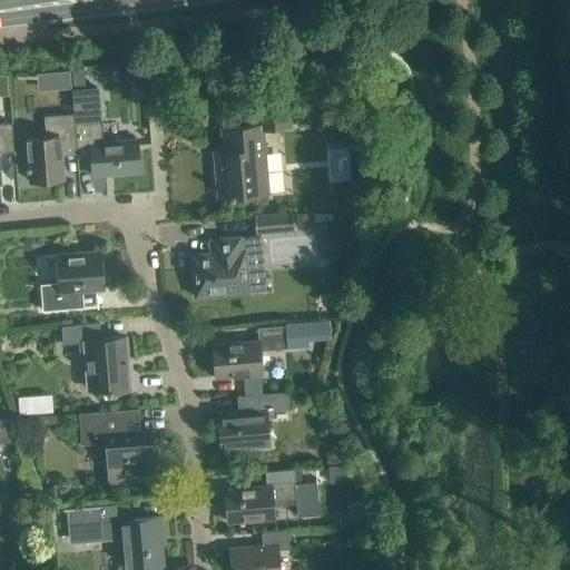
[(71,70),(58,70),(60,88),(72,87),(71,70)]
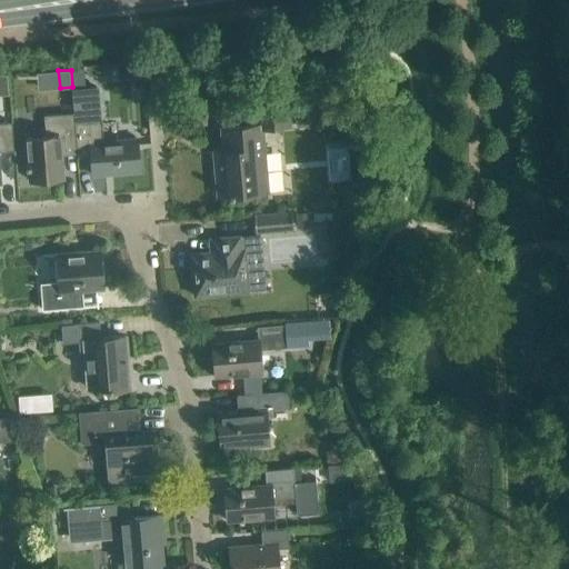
[(277,106),(257,107),(258,125),(222,128),(225,162),(216,162),(218,196),(230,195),(230,197),(235,197),(235,193),(263,191),(261,173),(267,172),(263,129),(291,127),(289,109),(277,106)]
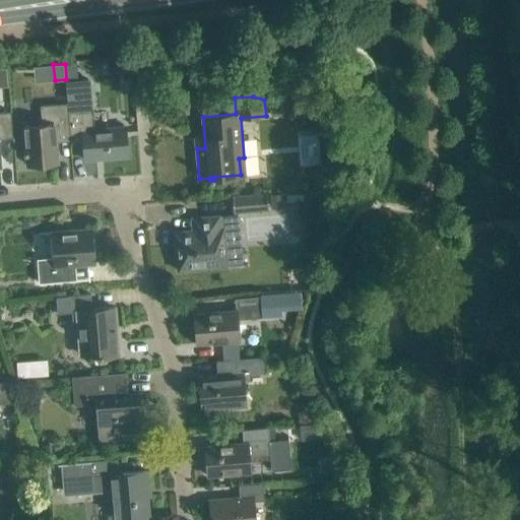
[(57,141),(71,140),(68,109),(69,108),(68,103),(42,106),(43,125),(25,127),(26,150),(24,150),(24,154),(27,154),(28,165),(58,163),(57,141)]
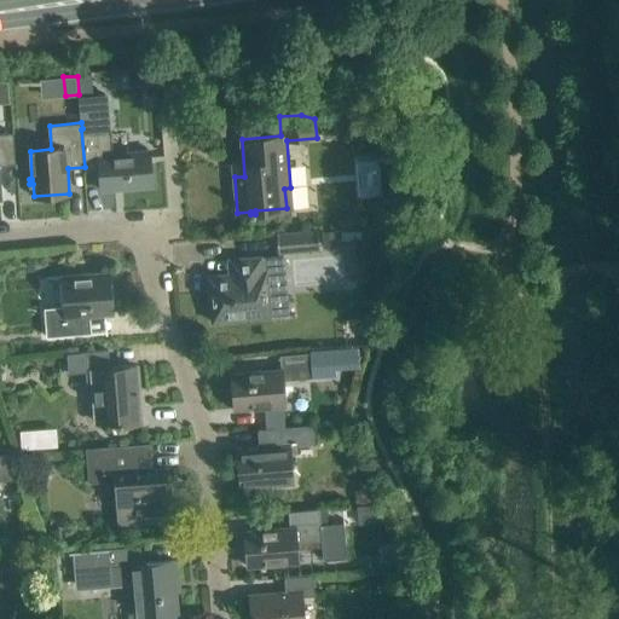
[(334,123),(323,125),(324,136),(334,134),(334,123)]
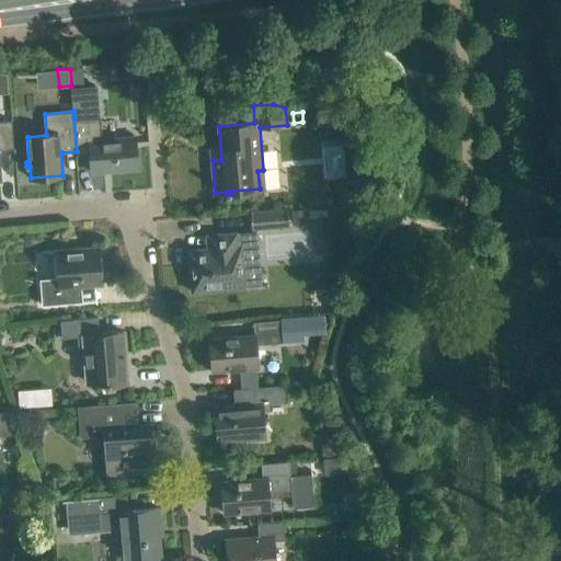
[(100,139),(98,115),(75,116),(73,117),(77,151),(77,156),(91,155),(92,172),(138,169),(136,136),(100,139)]
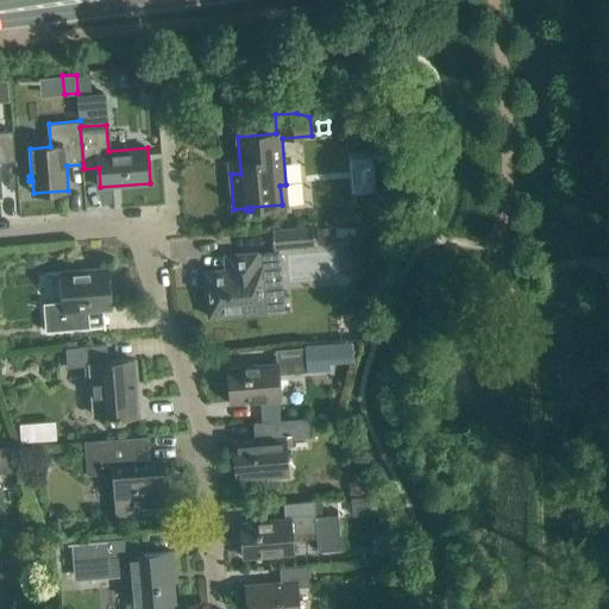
[(13,130),(0,131),(0,195),(1,195),(0,183),(0,162),(16,162),(13,130)]
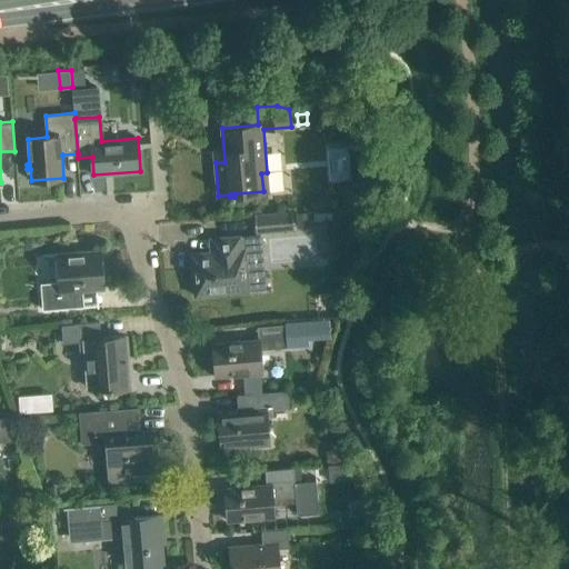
[(293,209),(255,212),(256,230),(295,227),(293,209)]
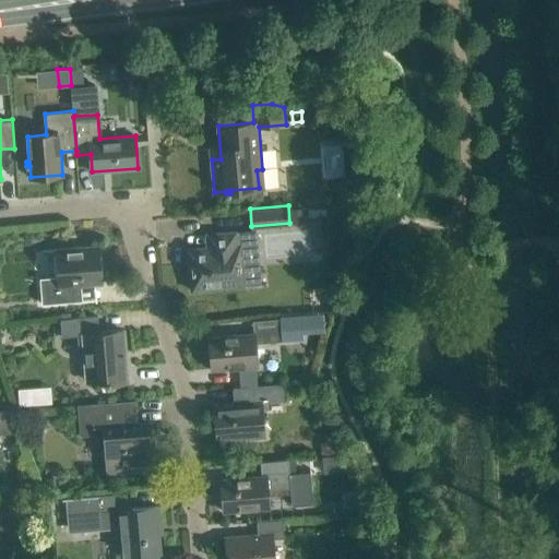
[(306,209),(292,209),(292,222),(307,221),(306,209)]
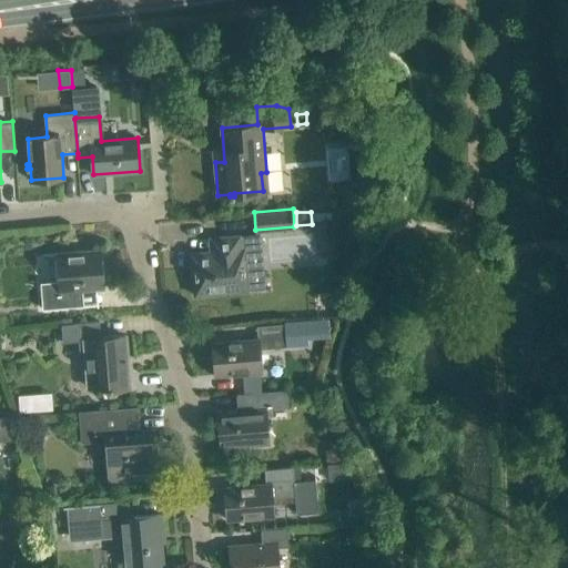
[(240,250),(239,235),(220,237),(221,251),(192,253),(195,295),(247,291),(244,250),(240,250)]
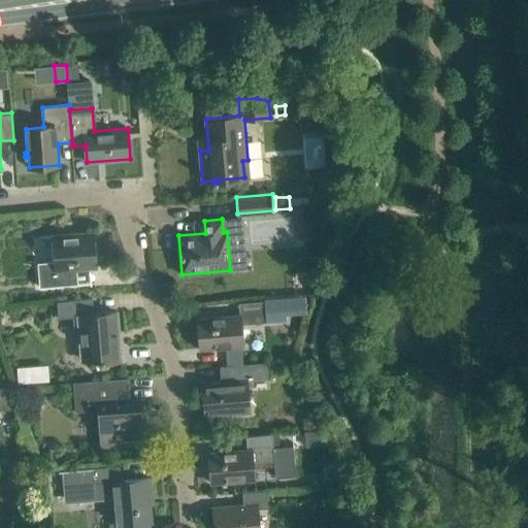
[(70,270),(96,268),(94,232),(53,235),(55,262),(38,263),(40,288),(71,285),(70,270)]
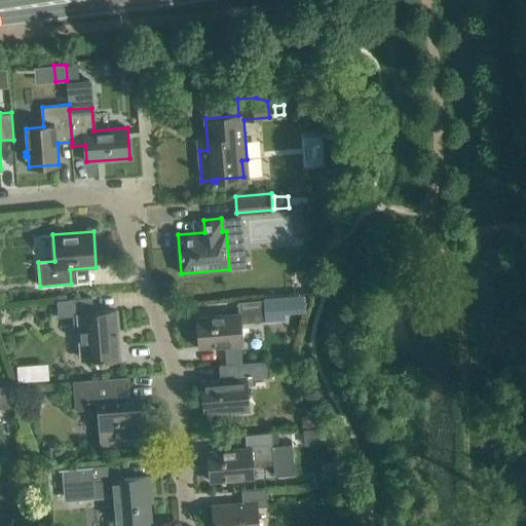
[(102,359),(102,363),(106,363),(106,361),(116,360),(116,355),(120,355),(116,310),(94,312),(92,297),(57,300),(58,317),(72,316),(74,336),(79,336),(81,360),(102,359)]
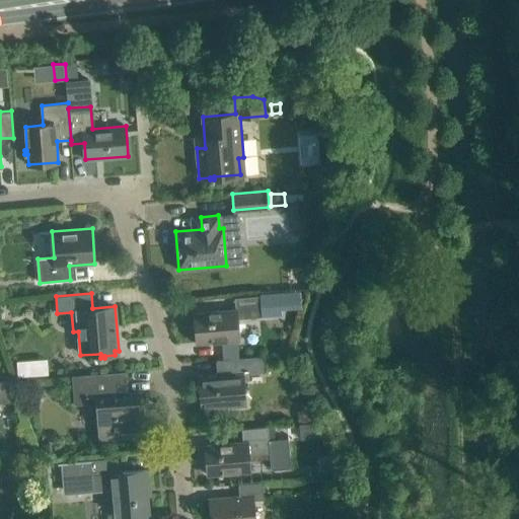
[(261,294),(261,296),(263,315),(263,316),(283,315),(281,293),(261,294)]
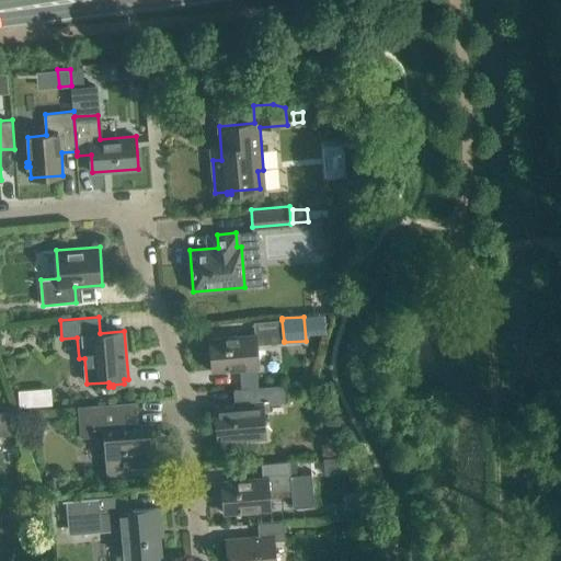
[(258,368),(256,345),(256,343),(284,341),(282,320),(254,322),(255,335),(209,339),(213,371),(258,368)]
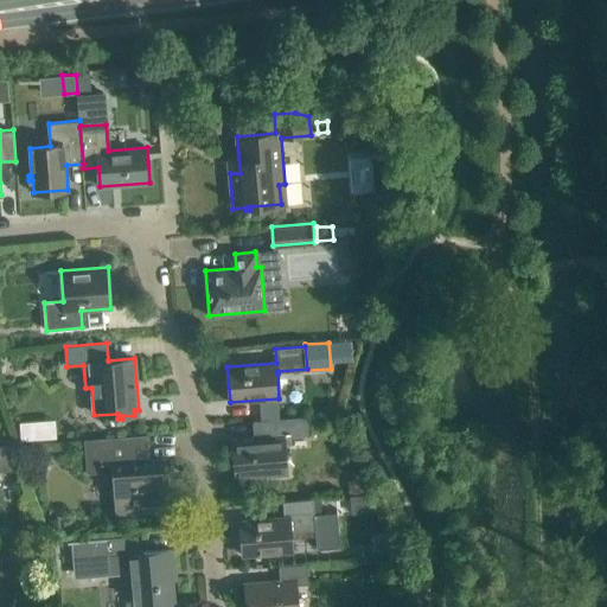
[(286,474),(282,439),(282,435),(310,433),(308,417),(276,420),(253,421),(253,422),(261,422),(262,438),(234,440),(236,478),(286,474)]
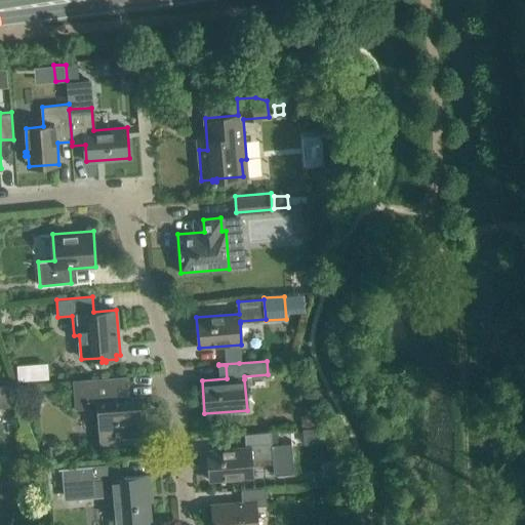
[(29,366),(17,367),(18,382),(31,381),(29,366)]
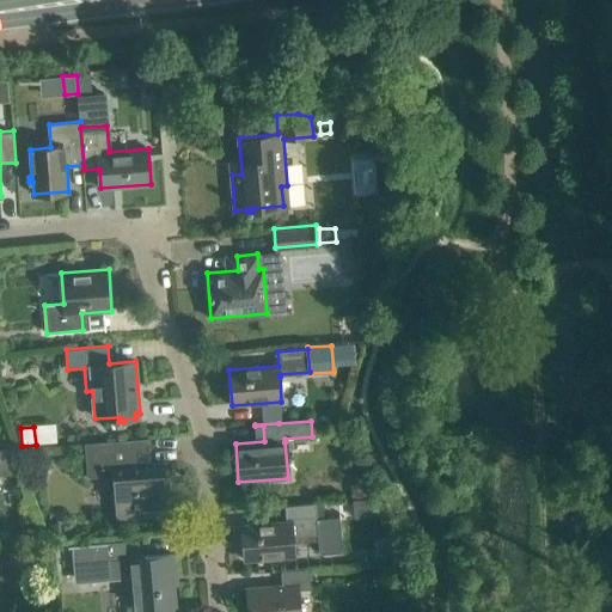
[(142,439),(96,442),(85,442),(87,477),(116,475),(120,516),(171,513),(167,463),(145,465),(142,439)]
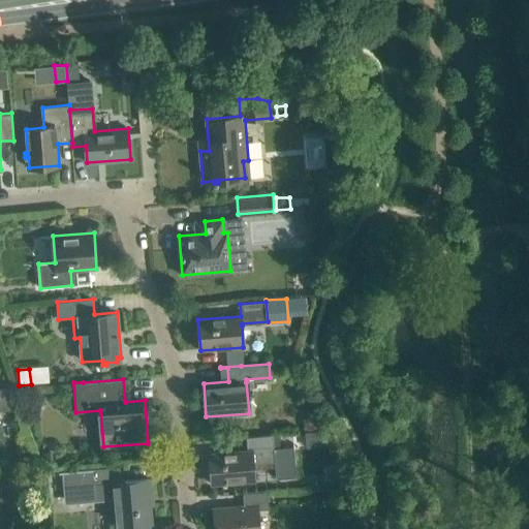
[(0,409),(14,409),(12,387),(0,389),(0,409)]
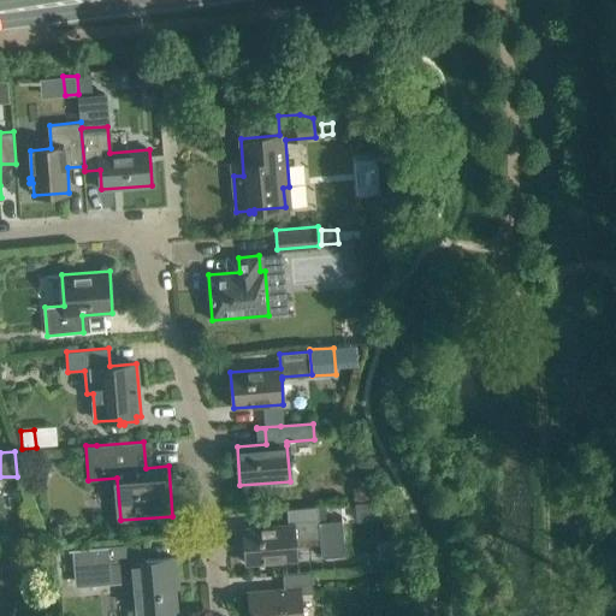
[(388,521),(380,502),(356,504),(357,523),(388,521)]
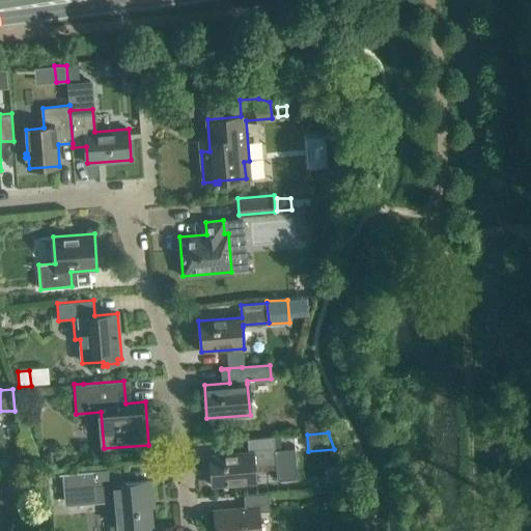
[(253,462),(276,459),(277,480),(298,479),(295,448),(282,449),(281,437),(274,438),(273,437),(248,439),(249,452),(210,455),(213,485),(255,481),(253,462)]
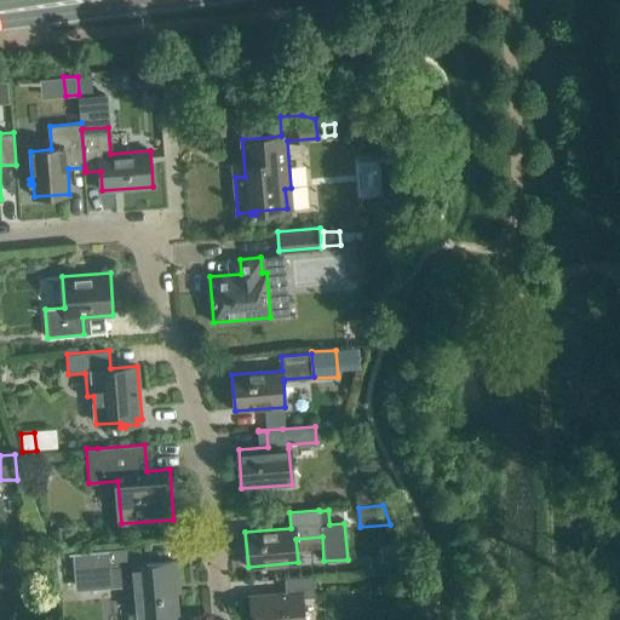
[(76,554),(80,586),(102,584),(102,585),(136,583),(138,616),(135,616),(135,618),(178,615),(178,613),(176,614),(172,580),(178,580),(177,561),(142,564),(141,546),(69,552),(70,555),(76,554)]
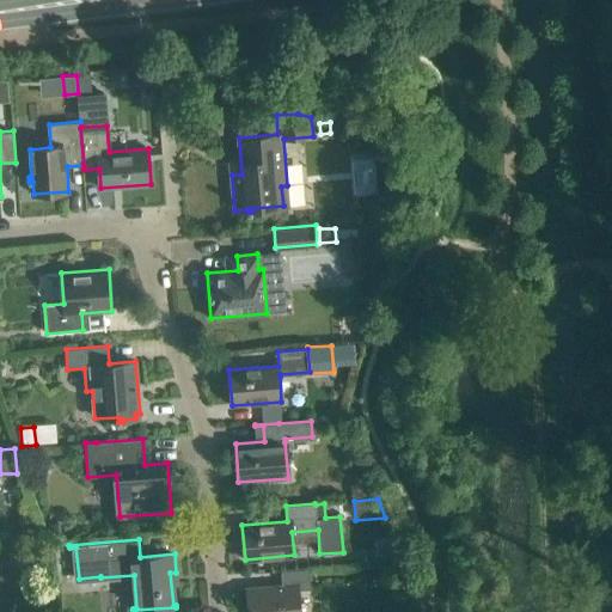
[(248,588),(249,611),(298,611),(298,591),(310,589),(308,569),(281,571),(282,586),(248,588)]
